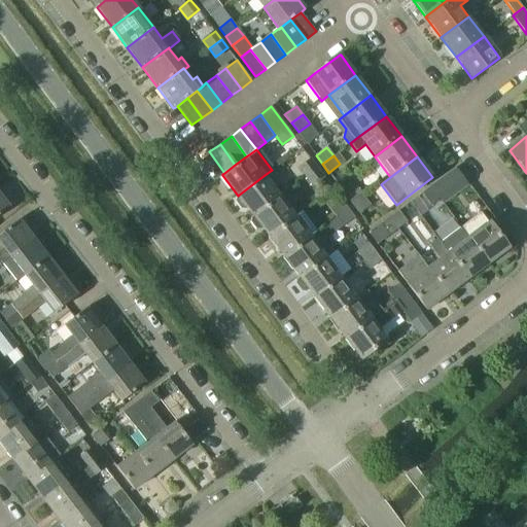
[(305,177),(318,167),(311,157),(297,168),(305,177)]
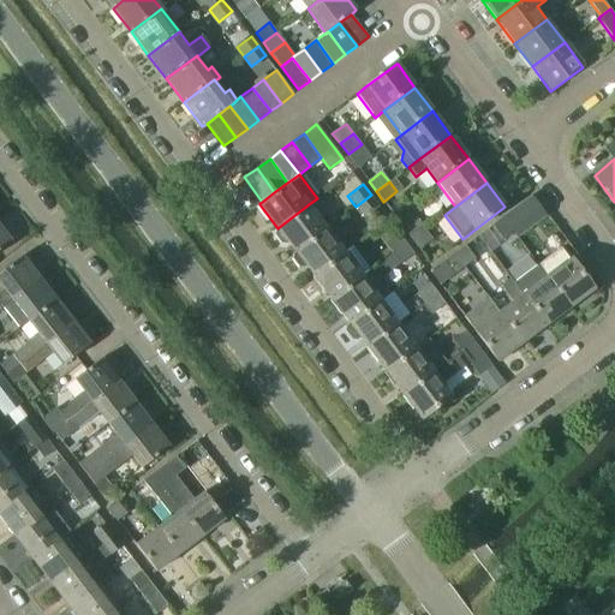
[(395,199),(390,203),(398,213),(404,209),(410,204),(402,193),(395,199)]
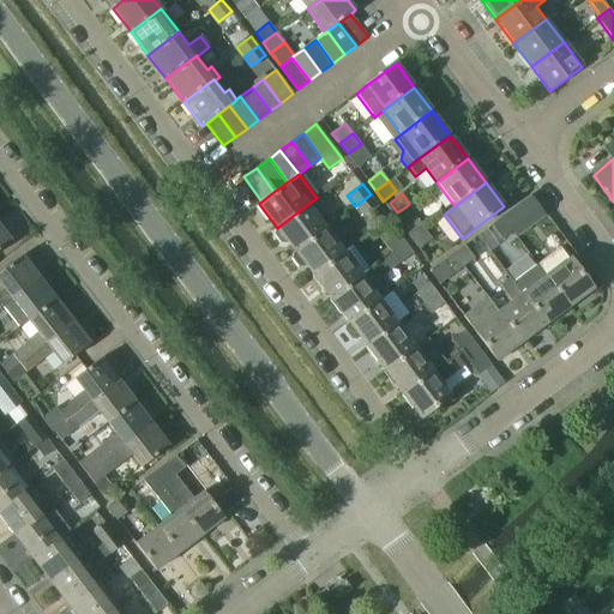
[(379,206),(371,194),(355,206),(363,217),(379,206)]
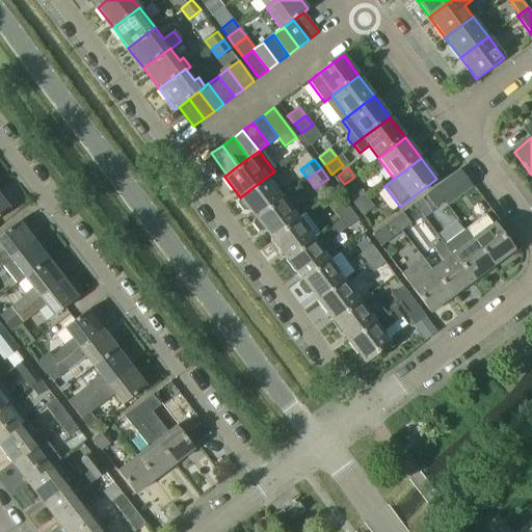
[(282,185),(276,189),(267,177),(240,197),(238,200),(237,204),(242,211),(246,212),(249,210),(256,218),(283,197),(288,193),(282,185)]
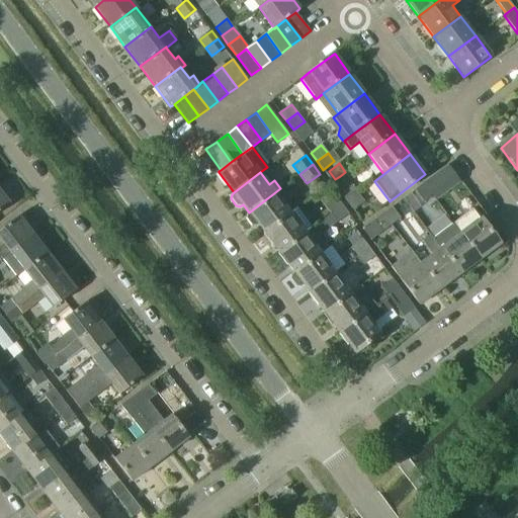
[(435,174),(423,183),(428,190),(431,194),(440,188),(443,185),(440,181),(435,174)]
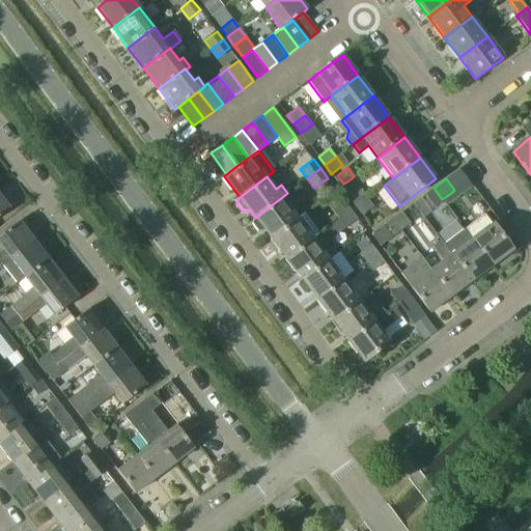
[(434,205),(442,199),(439,195),(434,188),(424,195),(434,205)]
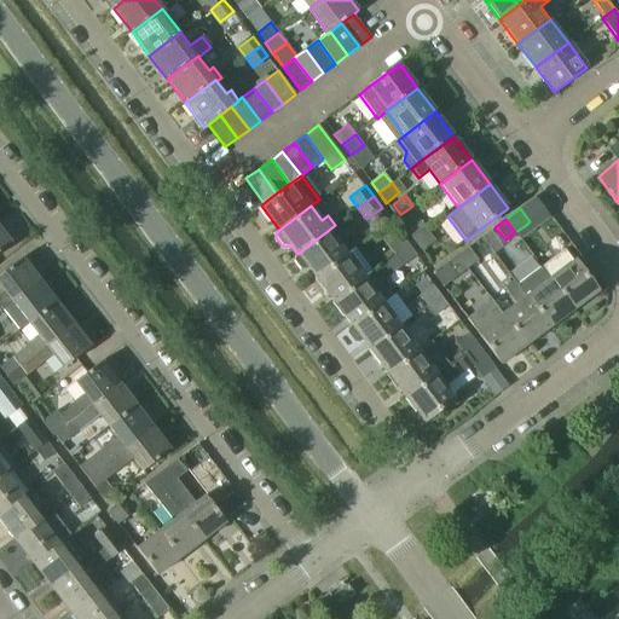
[(415,241),(428,230),(421,220),(406,230),(415,241)]
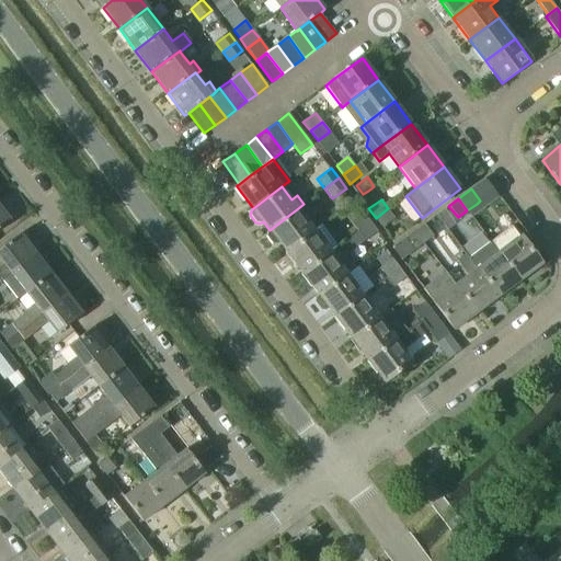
[(0,228),(10,220),(0,207),(0,228)]
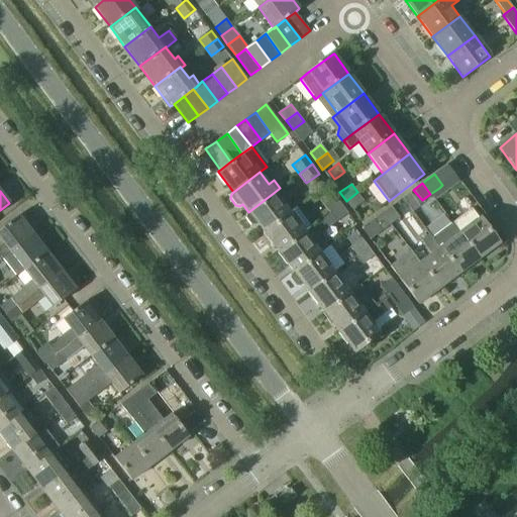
[(246,214),(245,218),(250,225),(254,226),(257,224),(264,231),(290,212),(275,192),(248,212),(246,214)]
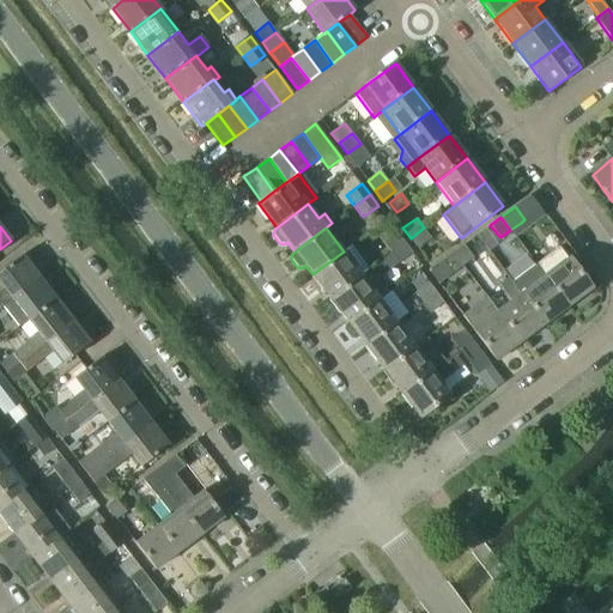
[(432,238),(424,228),(411,238),(418,249),(432,238)]
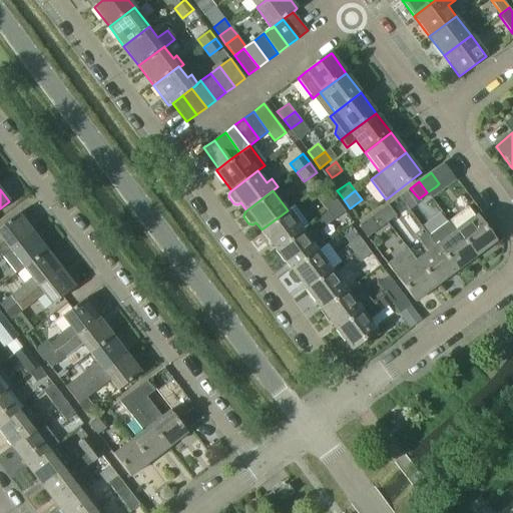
[(328,211),(339,202),(332,194),(321,202),(328,211)]
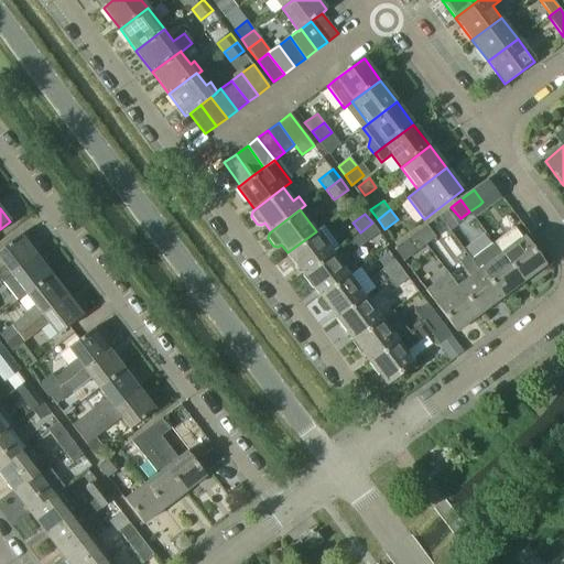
[(380,232),(372,223),(360,232),(367,241),(380,232)]
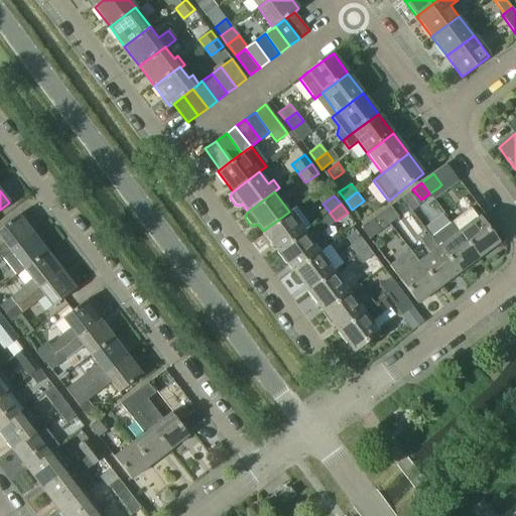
[(390,206),(381,213),(389,224),(398,218),(390,206)]
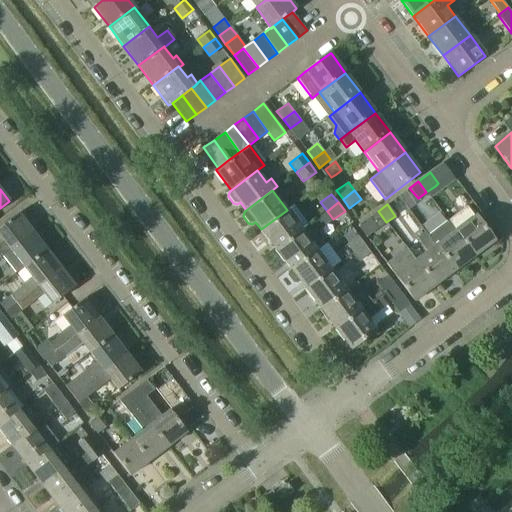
[(261,229),(275,249),(301,230),(308,225),(293,205),(287,210),(261,229)]
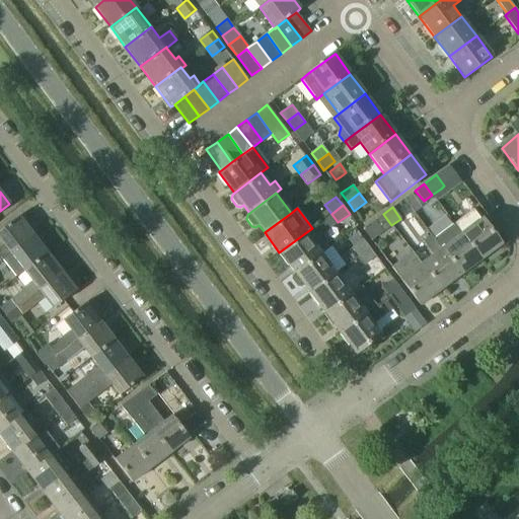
[(383,214),(364,228),(372,239),(391,225),(383,214)]
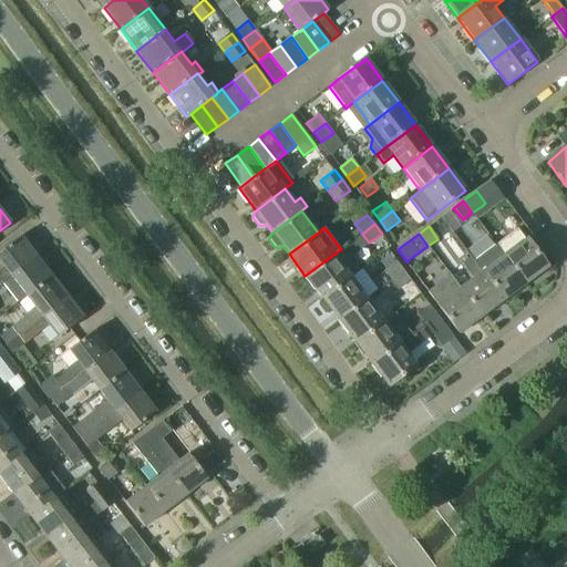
[(0,286),(3,284),(1,282),(35,257),(20,236),(0,251),(0,261),(3,267),(0,269),(0,286)]
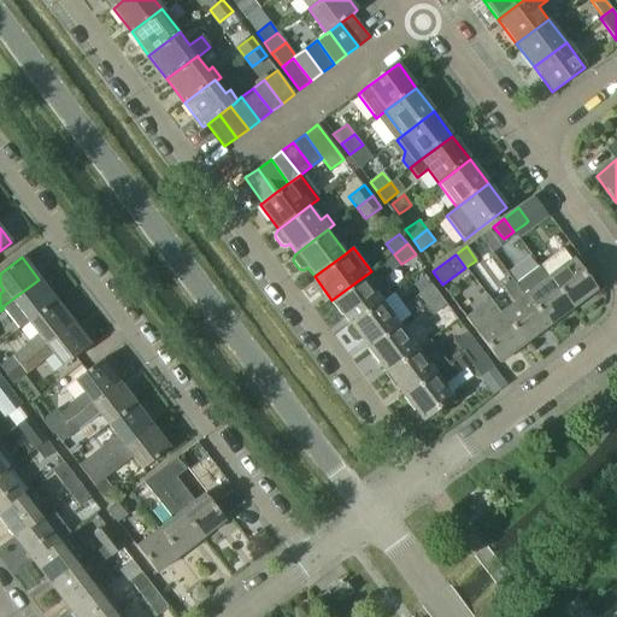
[(548,277),(571,309),(595,291),(573,259),(548,277)]
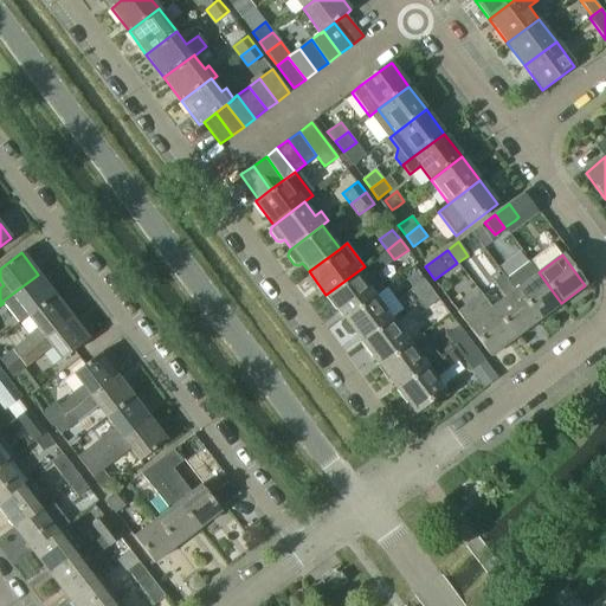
[(515,290),(537,321),(561,303),(539,272),(530,262),(505,279),(514,290),(515,290)]
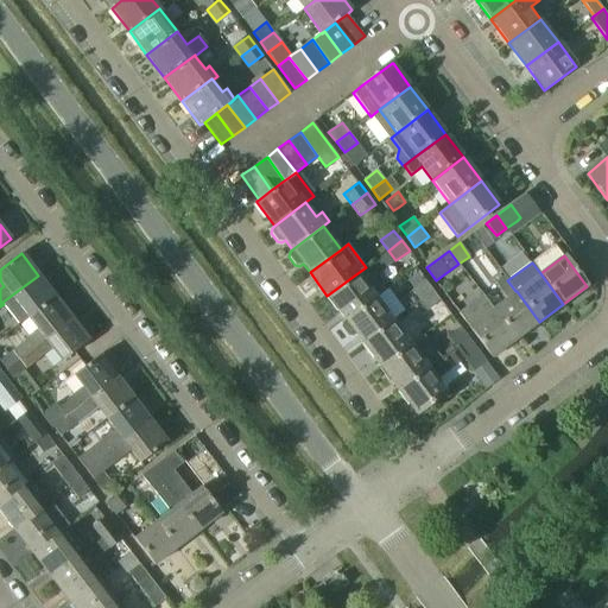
[(375,282),(368,287),(358,273),(327,296),(344,320),(375,297),(377,297),(382,292),(375,282)]
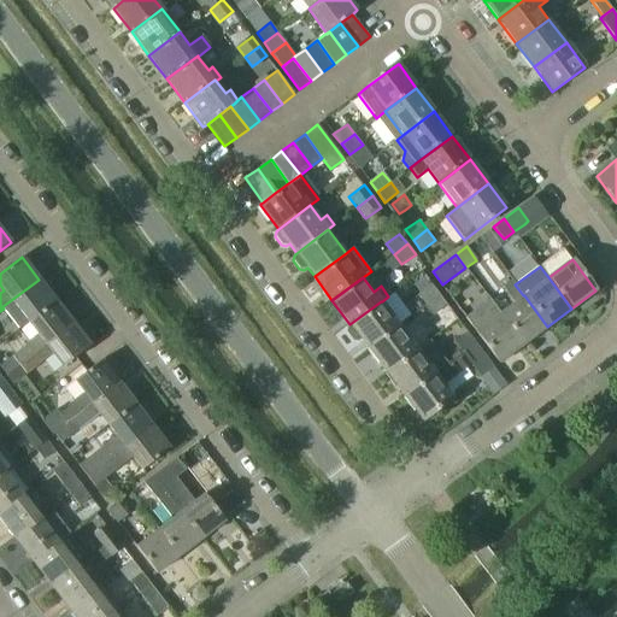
[(18,330),(29,322),(28,321),(56,300),(39,280),(1,307),(4,309),(18,330)]
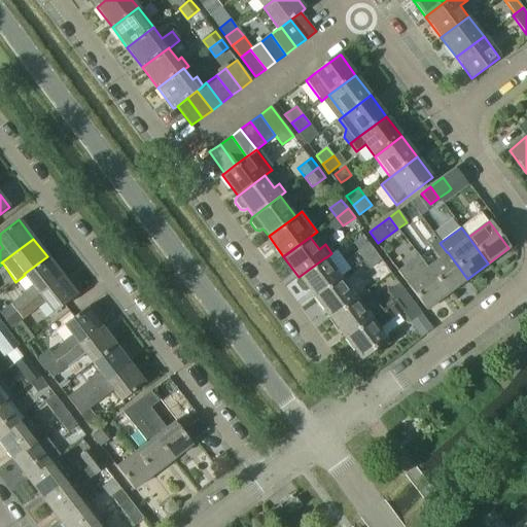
[(447,294),(467,279),(448,252),(447,252),(440,243),(436,239),(428,245),(437,259),(427,268),(447,294)]
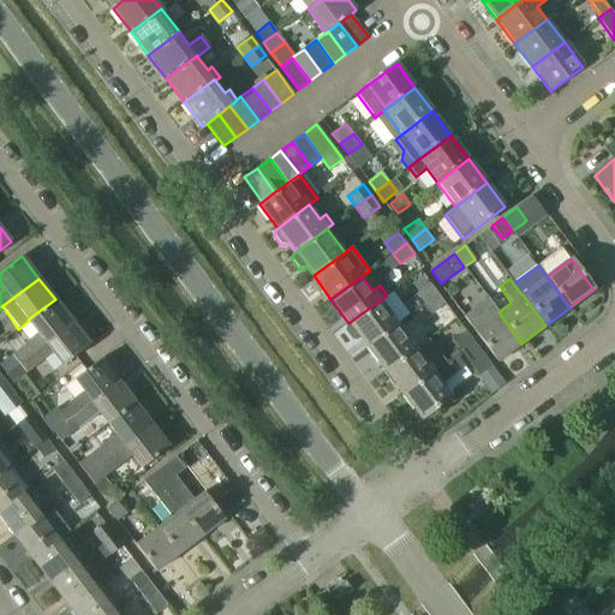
[(424,304),(437,293),(430,284),(417,293),(424,304)]
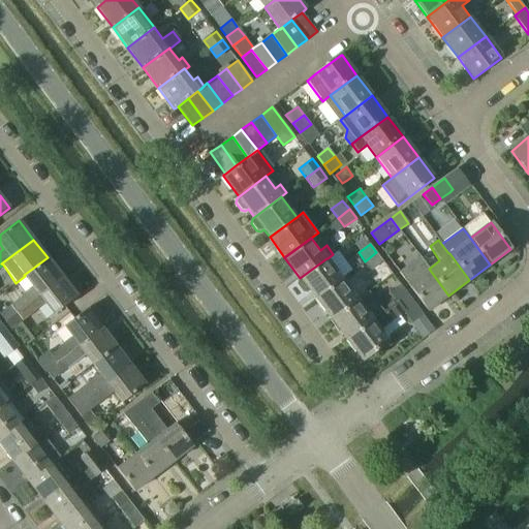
[(382,261),(376,252),(365,261),(372,270),(382,261)]
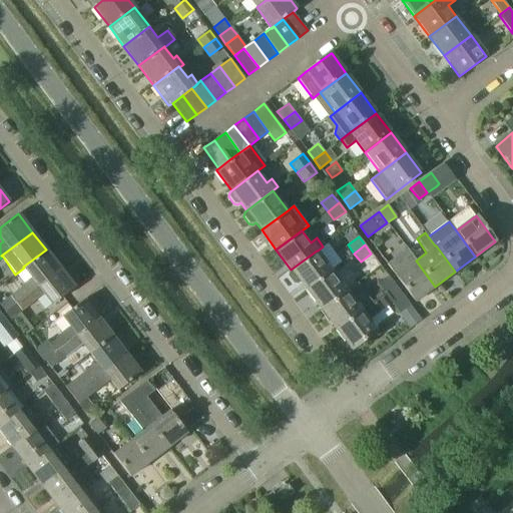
[(415,302),(435,287),(416,261),(407,248),(387,264),(415,302)]
